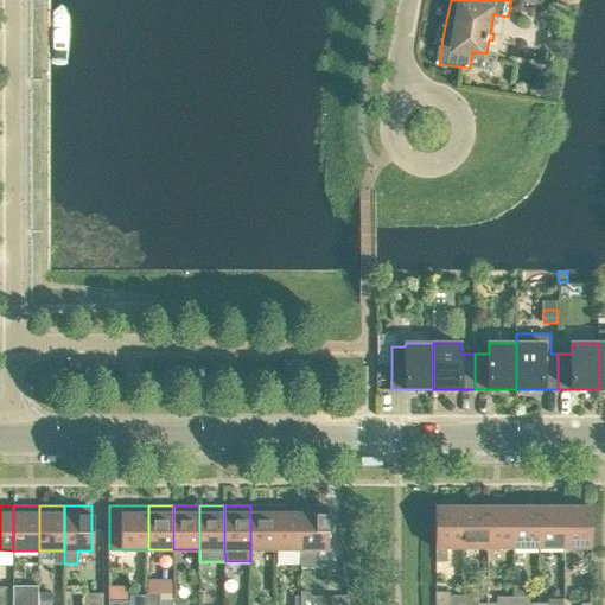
[(250,549),(276,549),(276,505),(250,505),(250,549)]
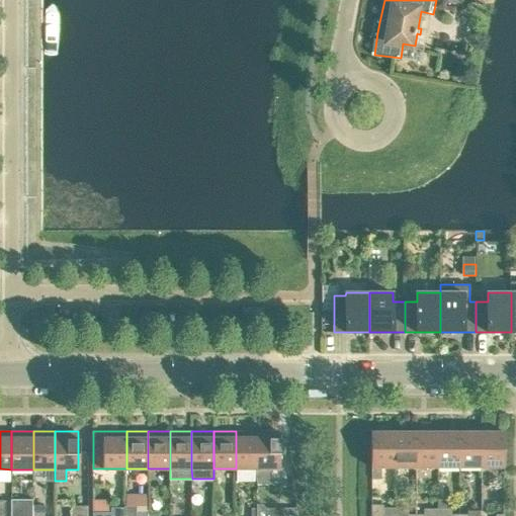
[(236,468),(257,468),(257,431),(236,431),(236,468)]
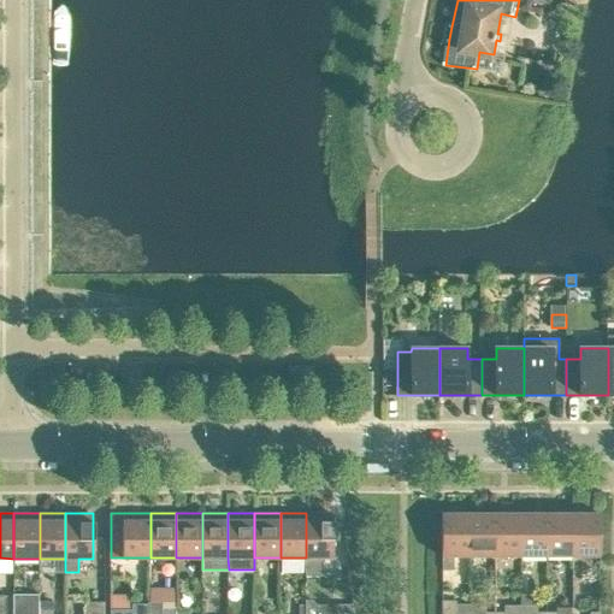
[(306,558),(306,576),(324,576),(324,558),(334,558),(334,513),(306,513),(306,558)]
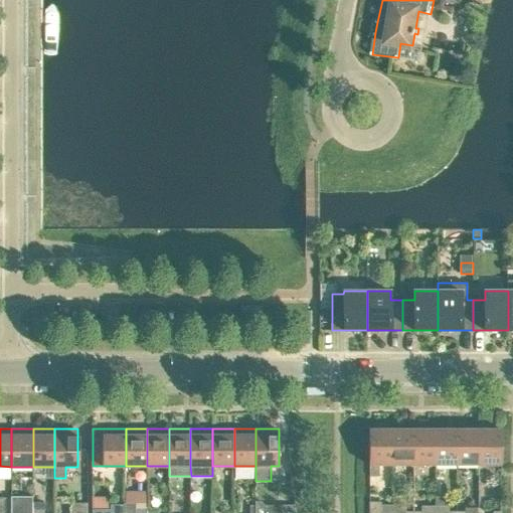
[(369,465),(392,465),(392,429),(369,429),(369,465)]
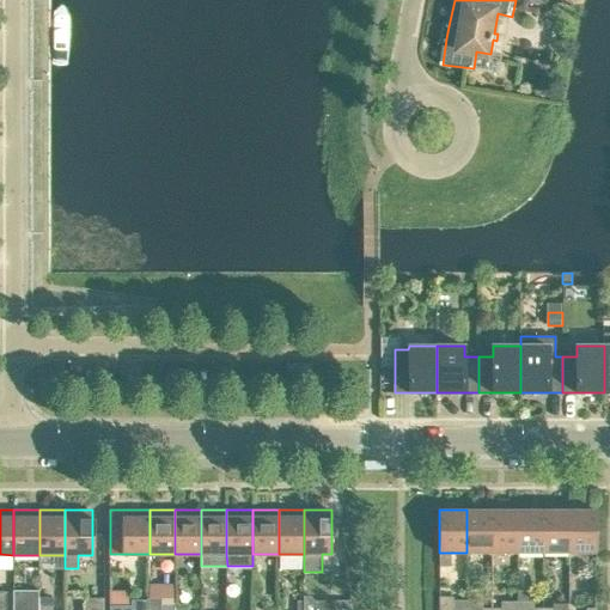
[(467,553),(492,553),(492,510),(467,510),(467,553)]
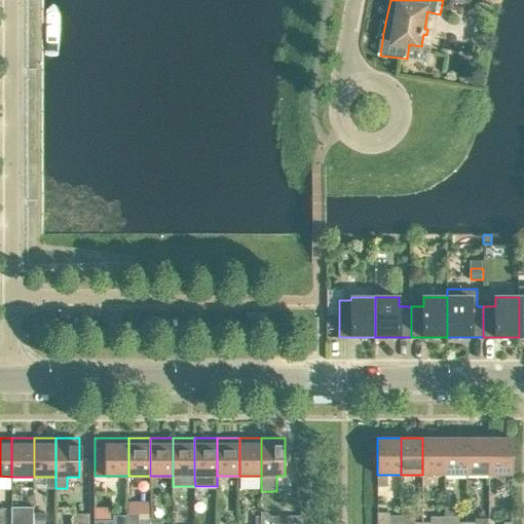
[(422,475),(445,475),(445,438),(422,438),(422,475)]
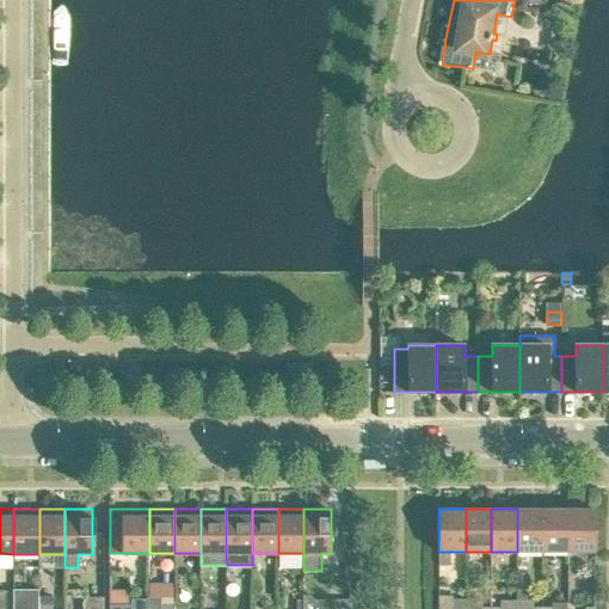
[(517,552),(542,552),(542,509),(517,509),(517,552)]
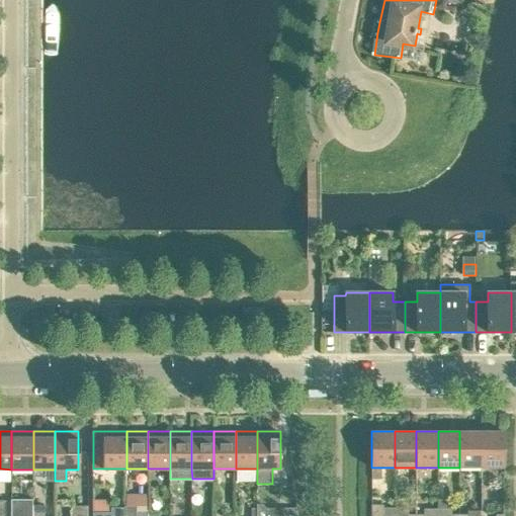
[(459,467),(482,467),(482,431),(459,431),(459,467)]
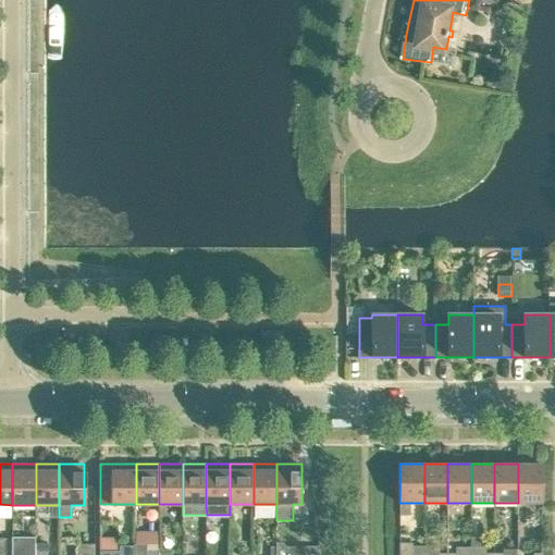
[(518,464),(518,503),(542,503),(542,464),(518,464)]
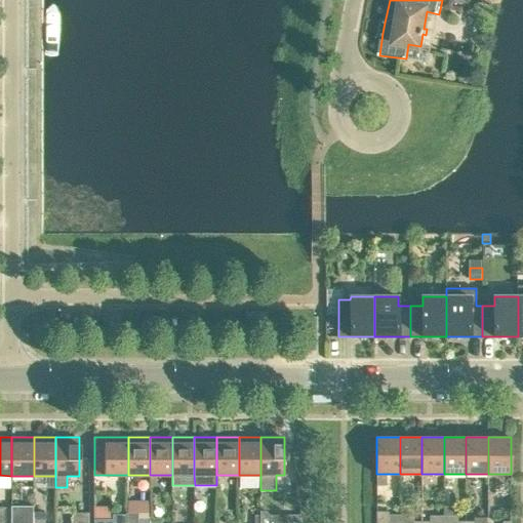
[(12,507),(11,522),(33,522),(34,512),(34,507),(12,507)]
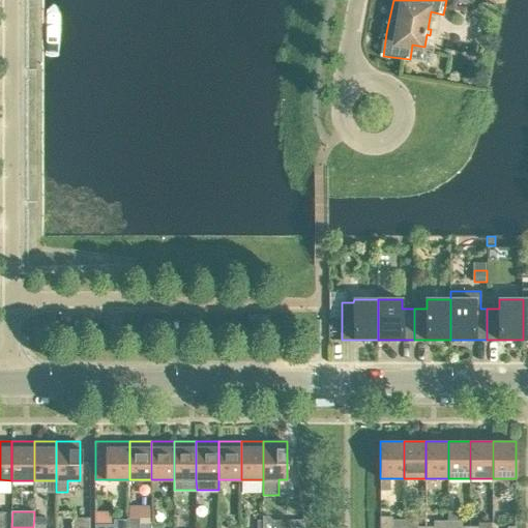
[(263,516),(263,527),(290,527),(290,520),(273,520),(269,516),(263,516)]
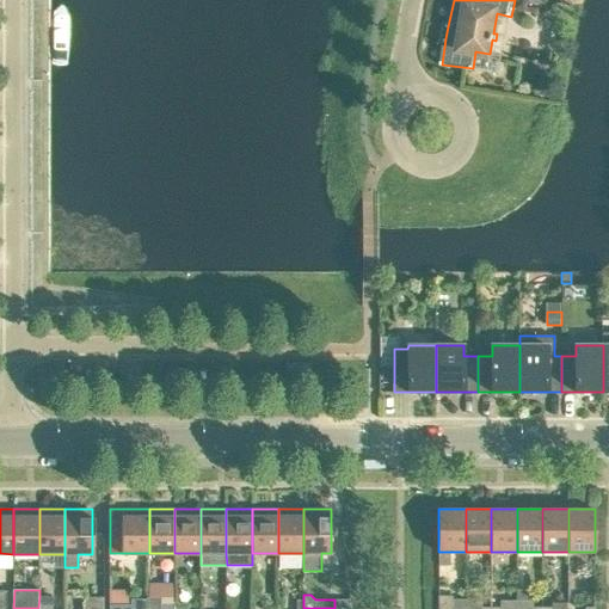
[(438,595),(438,608),(453,608),(453,595),(438,595)]
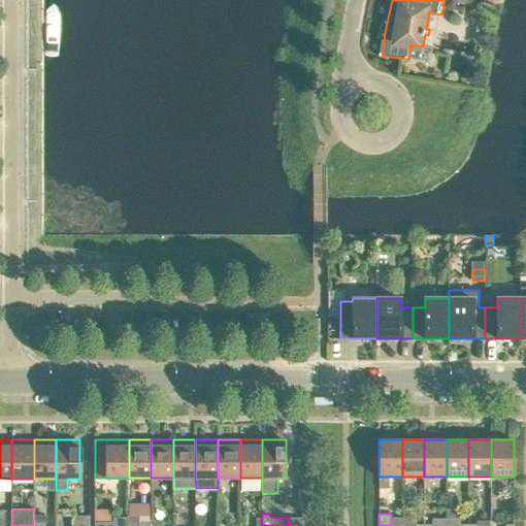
[(44,525),(45,515),(34,515),(33,525),(44,525)]
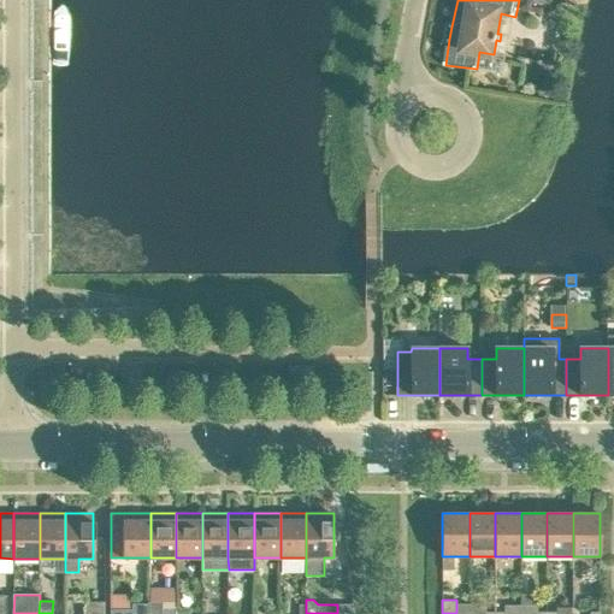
[(149,613),(161,613),(163,601),(149,601),(151,603),(149,613)]
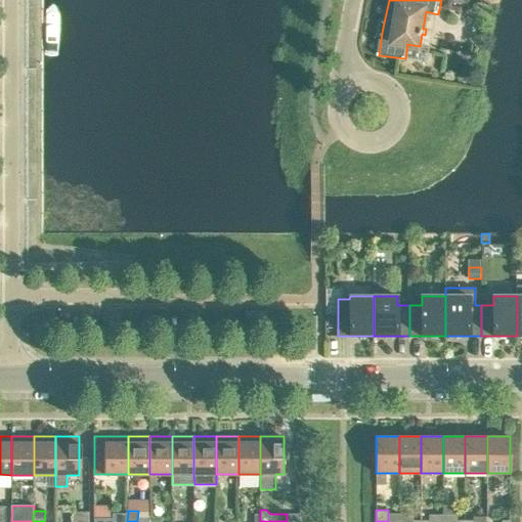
[(73,512),(73,521),(89,521),(90,512),(73,512)]
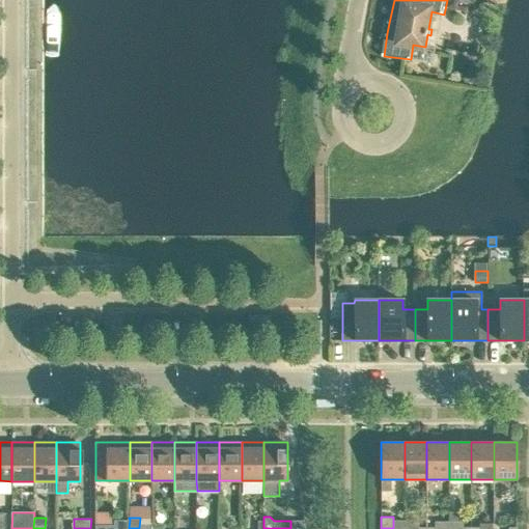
[(129,528),(130,520),(114,520),(114,524),(109,524),(109,528),(129,528)]
